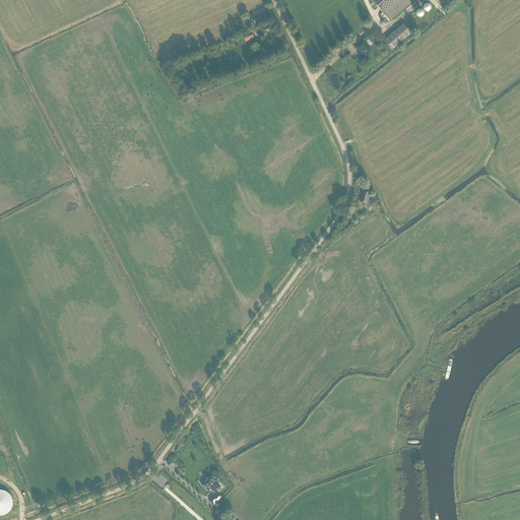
[(371,0),(388,20),(411,0),(371,0)]
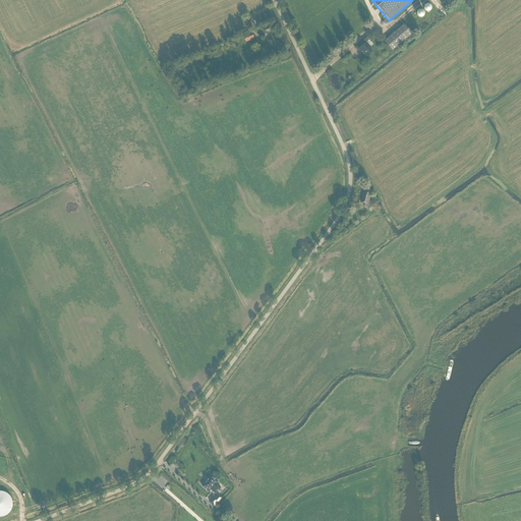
[(392,50),(412,34),(404,24),(384,41),(392,50)]
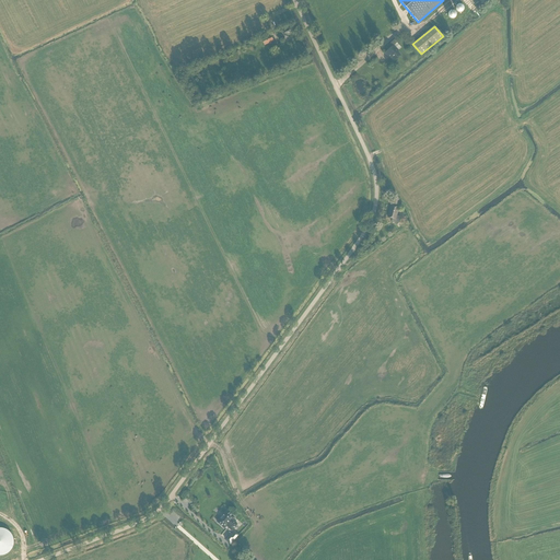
[(279,39),(283,37),(283,39),(288,37),(287,35),(291,33),(290,32),(291,31),(290,30),(289,30),(289,28),(284,31),(284,30),(277,34),(279,39)]
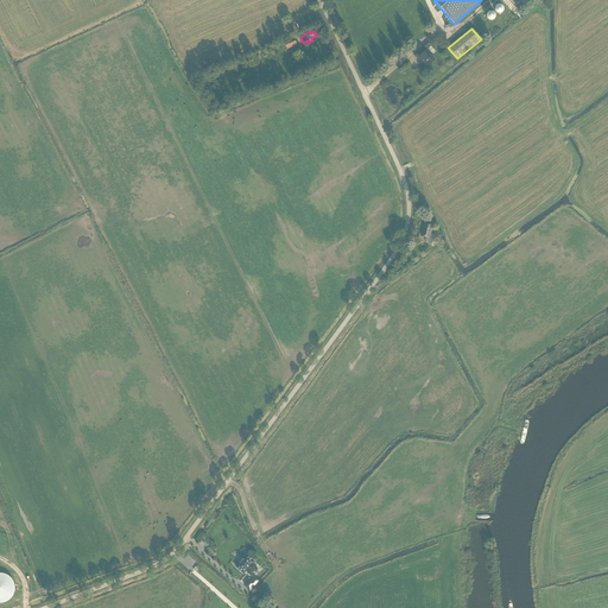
[(286,49),(297,45),(293,38),(284,43),(286,49)]
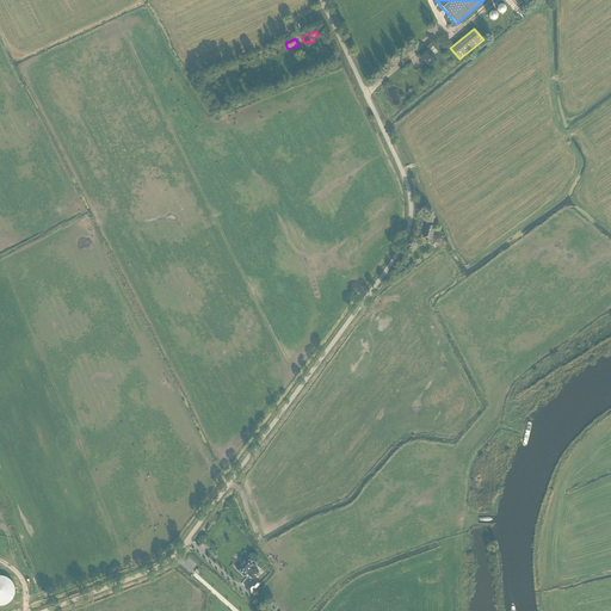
[(437,61),(431,54),(432,53),(430,50),(420,57),(423,61),(424,61),(430,67),(437,61)]
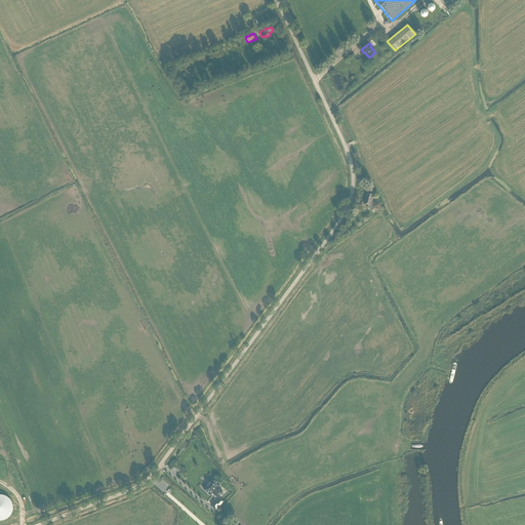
[(373,210),(375,203),(372,202),(374,195),(366,193),(363,203),(368,205),(367,208),(373,210)]
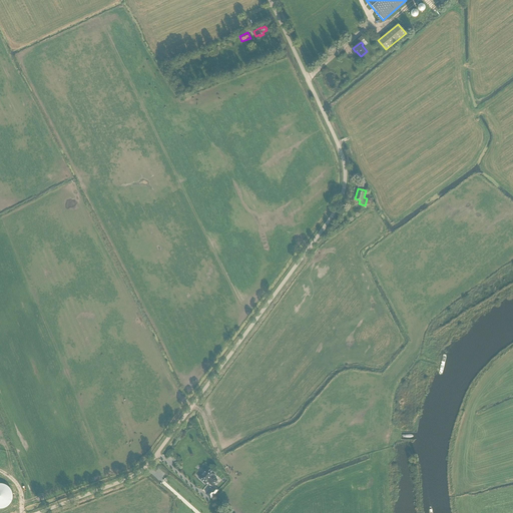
[(212,486),(217,480),(213,476),(215,474),(207,467),(198,478),(205,485),(207,482),(212,486)]
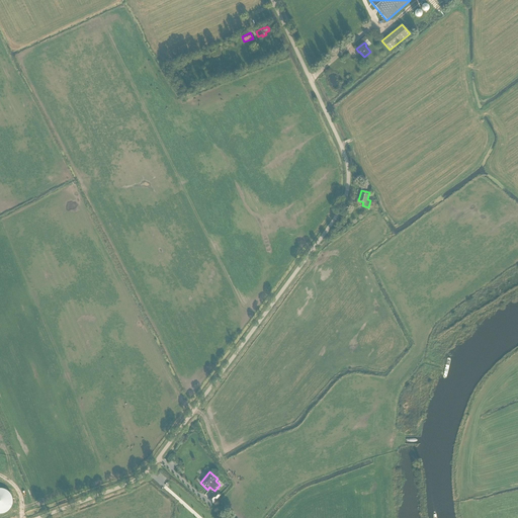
[(0,513),(0,514),(2,513),(4,513),(5,512),(7,512),(8,511),(9,510),(10,509),(11,507),(12,506),(12,504),(12,503),(12,501),(12,499),(12,497),(11,496),(11,494),(9,493),(8,491),(7,490),(5,490),(4,489),(2,489),(0,488),(0,513)]
